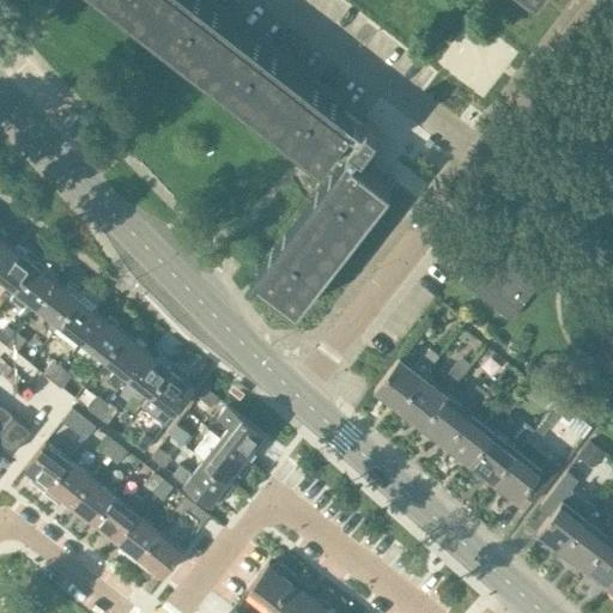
[(109,0),(321,164),(335,146),(352,126),(359,132),(363,127),(200,0),(109,0)]
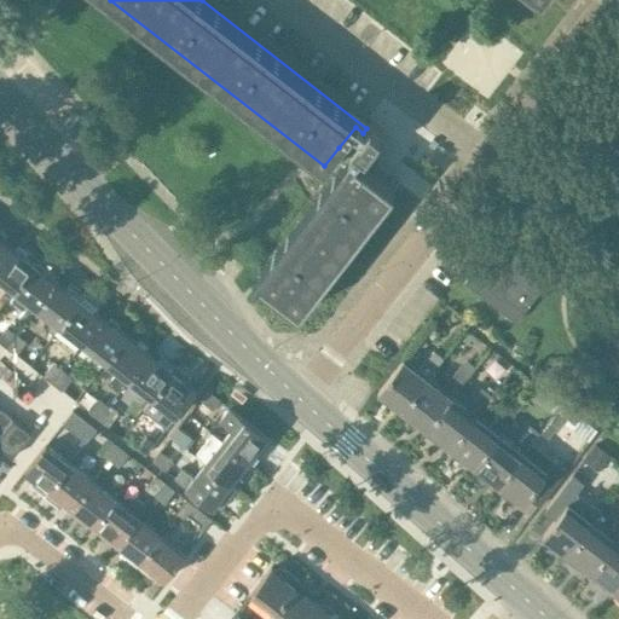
[(345,152),(351,156),(360,165),(381,138),(377,136),(382,129),(371,121),(366,128),(363,133),(356,127),(339,148),(345,152)]
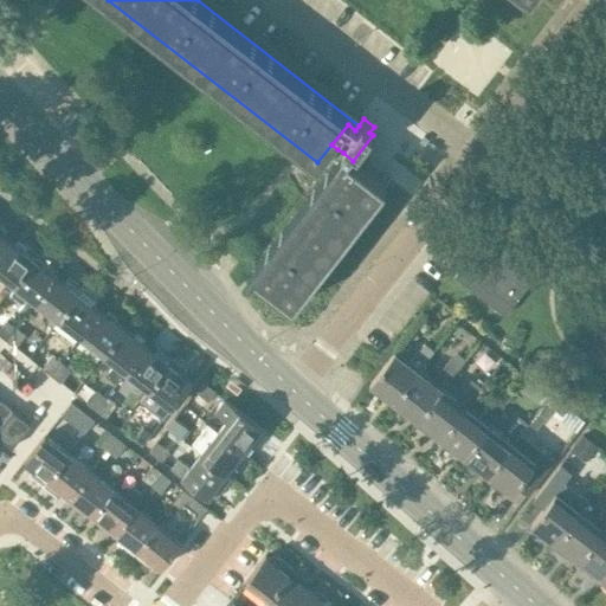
[(251,272),(294,305),(387,187),(353,161),(343,153),(251,272)]
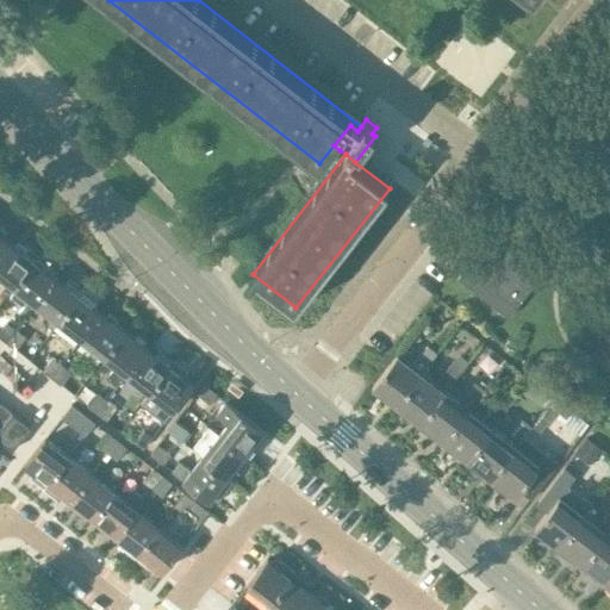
[(0,255),(11,242),(2,236),(7,231),(0,225),(0,255)]
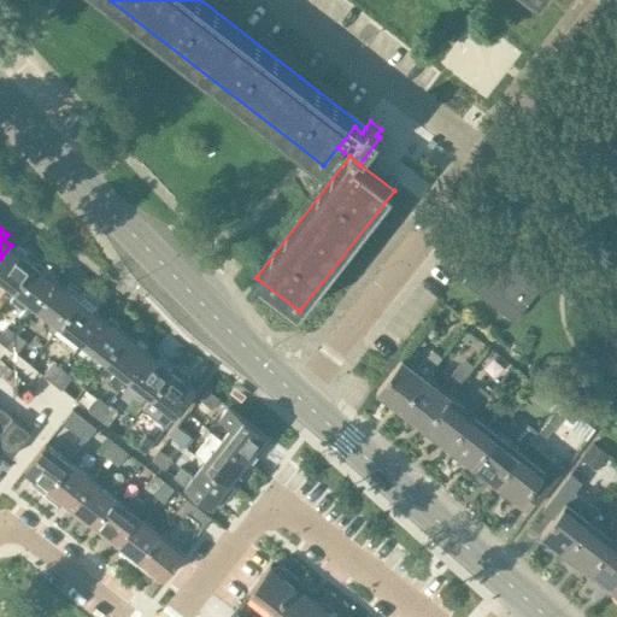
[(463,280),(515,319),(554,269),(522,244),(507,262),(488,247),(483,253),(463,280)]
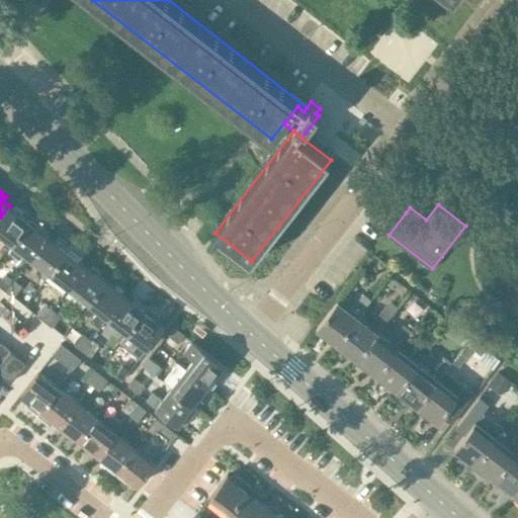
[(0,217),(0,233),(11,243),(28,221),(9,205),(0,217)]
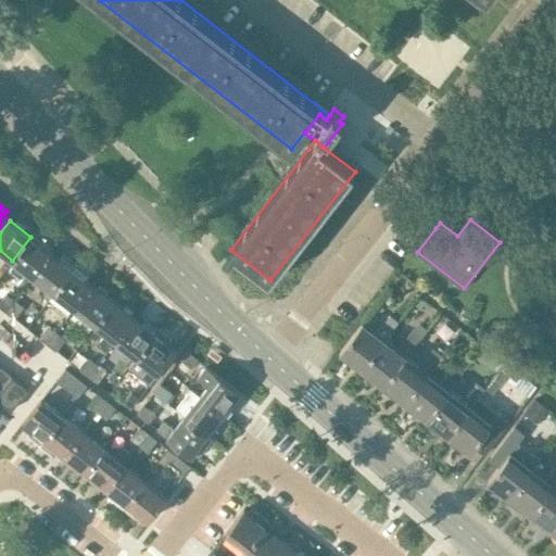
[(12,261),(33,276),(51,253),(30,237),(12,261)]
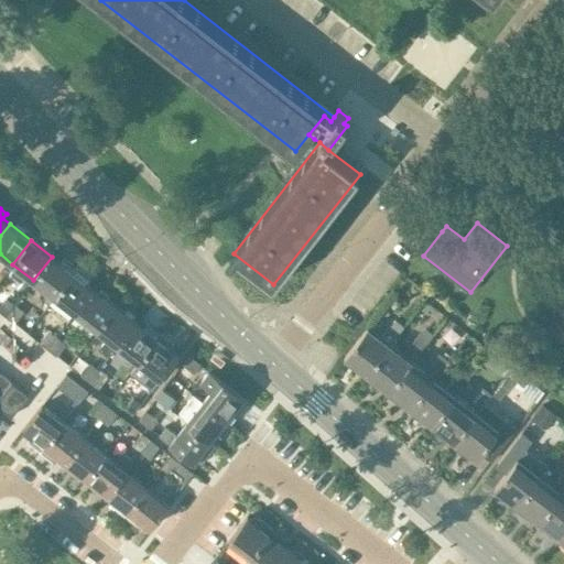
[(33,280),(54,296),(76,268),(63,258),(60,262),(52,257),(33,280)]
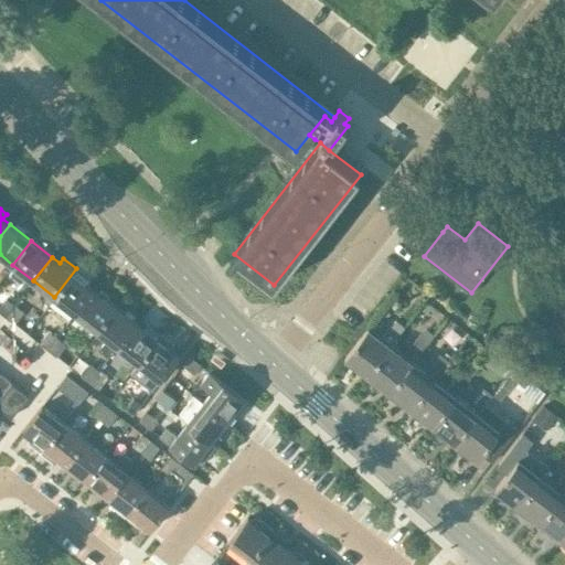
[(75,313),(94,289),(87,284),(91,279),(76,268),(54,297),(75,313)]
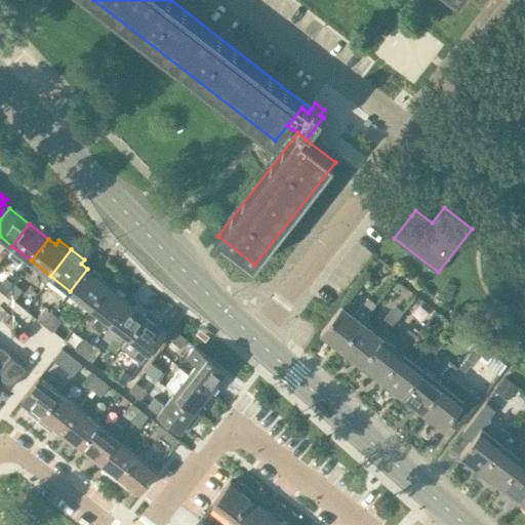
[(90,307),(107,284),(87,269),(70,291),(90,307)]
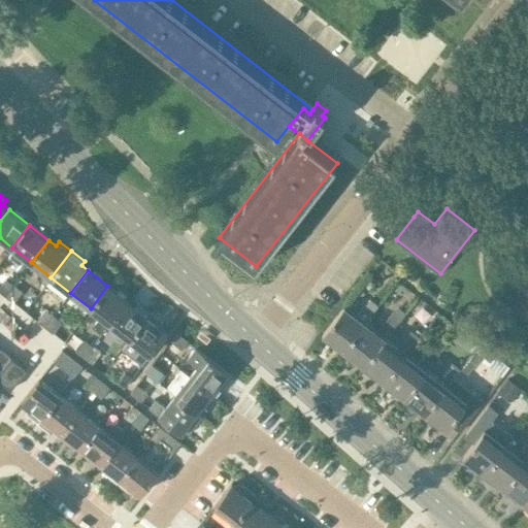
[(0,287),(0,291),(6,296),(14,285),(6,278),(0,287)]
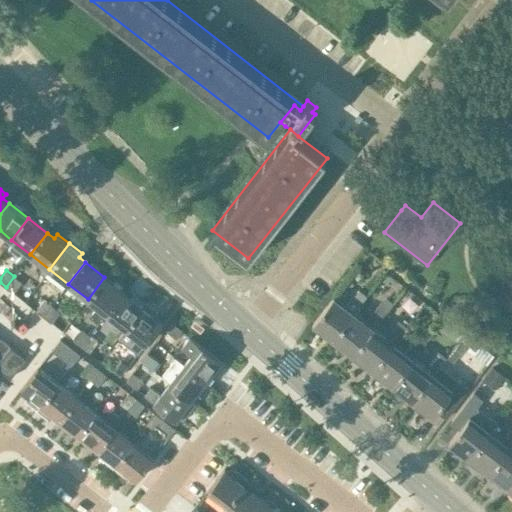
[(6,287),(13,293),(21,282),(14,276),(6,287)]
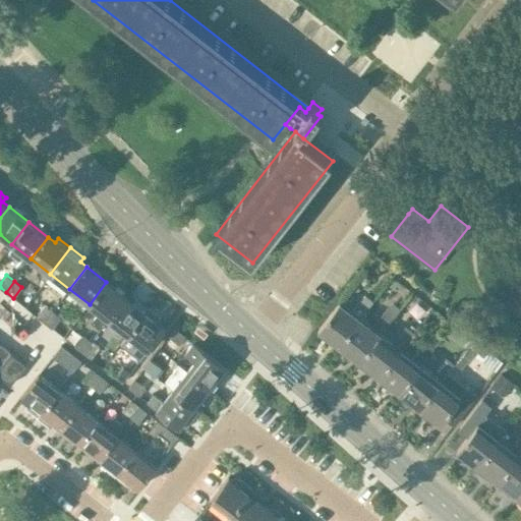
[(102,328),(109,320),(125,297),(106,282),(90,304),(99,311),(93,321),(102,328)]
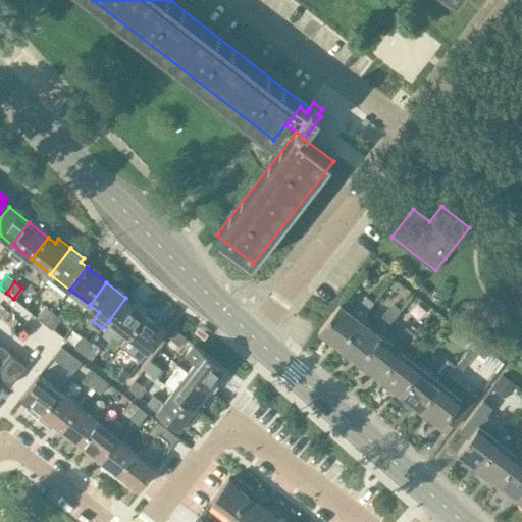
[(340,347),(362,318),(374,302),(366,296),(353,311),(341,302),(318,330),(340,347)]
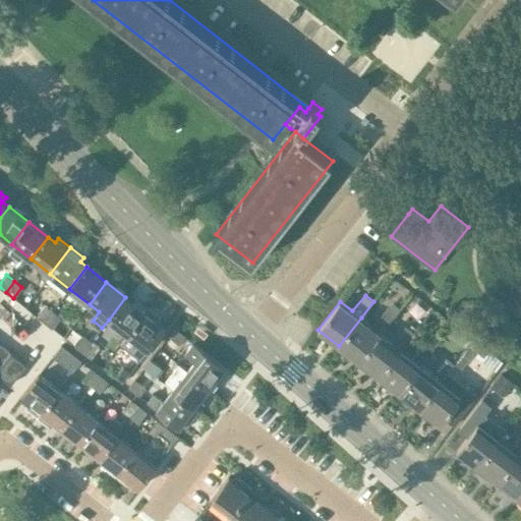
[(109,320),(128,334),(148,307),(135,298),(132,302),(125,297),(109,320)]
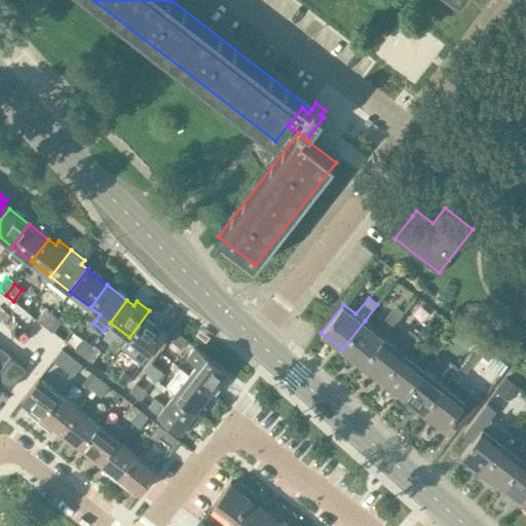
[(37,320),(45,326),(53,314),(45,308),(37,320)]
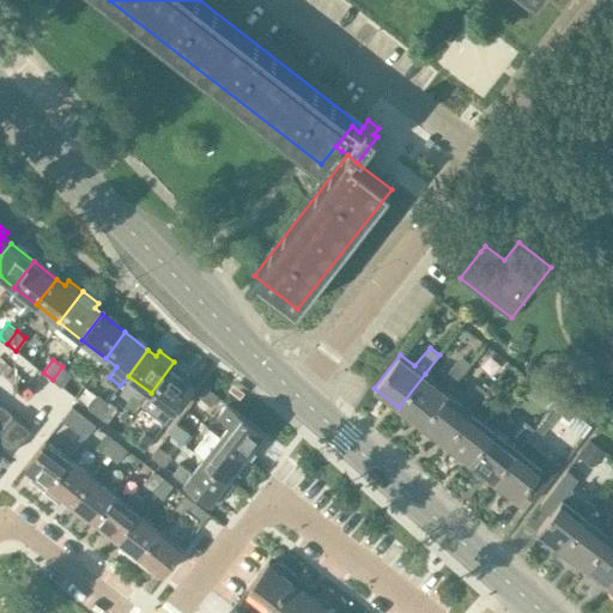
[(141,405),(165,423),(194,384),(186,378),(189,374),(174,362),(151,393),(141,405)]
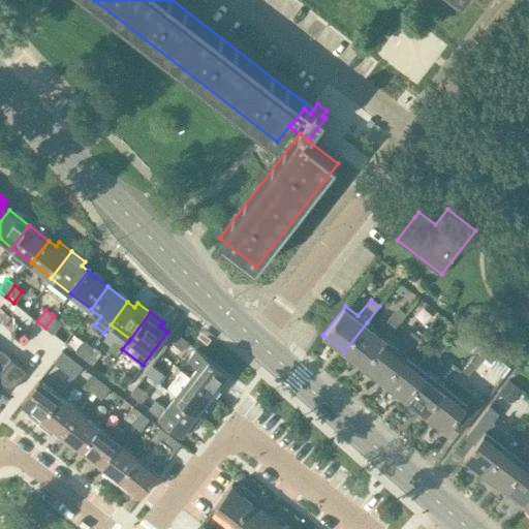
[(383,324),(393,331),(400,321),(391,315),(383,324)]
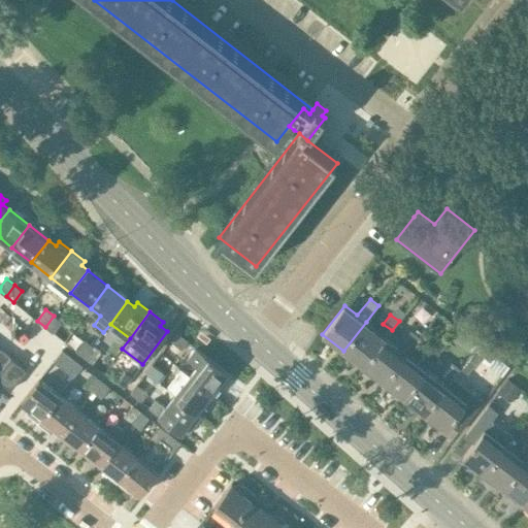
[(45,327),(53,332),(61,322),(54,316),(45,327)]
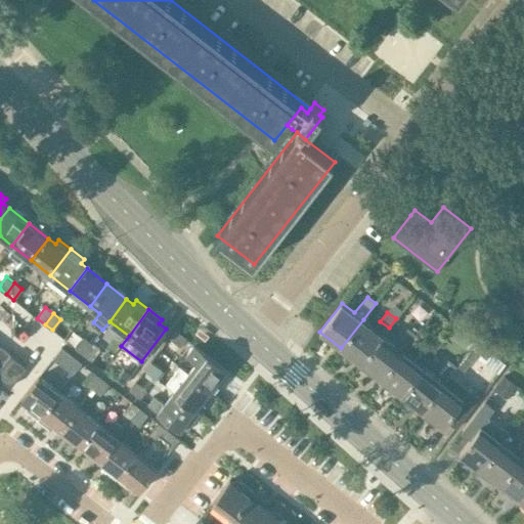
[(341,348),(360,363),(383,335),(363,319),(341,348)]
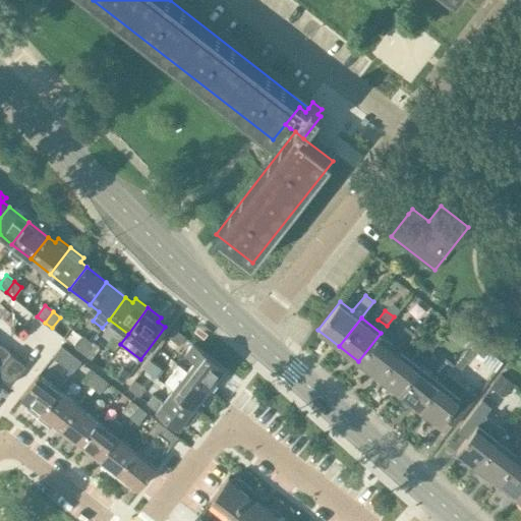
[(398,335),(406,342),(413,333),(405,326),(398,335)]
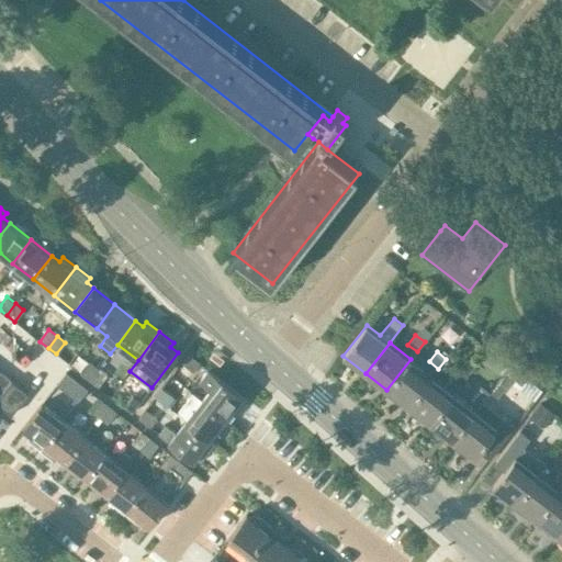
[(181,362),(193,371),(200,363),(188,353),(181,362)]
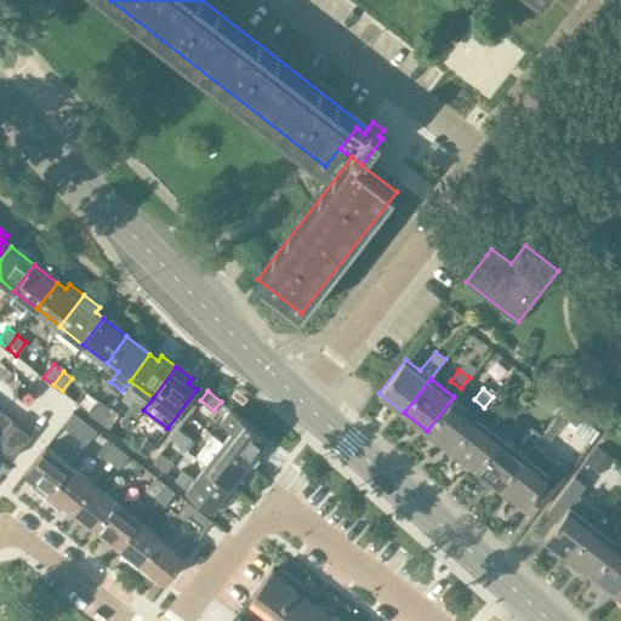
[(427,431),(451,450),(478,415),(454,397),(427,431)]
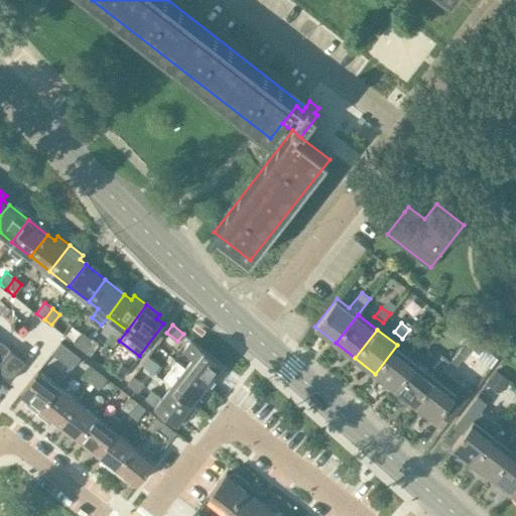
[(75,343),(83,349),(91,338),(83,333),(75,343)]
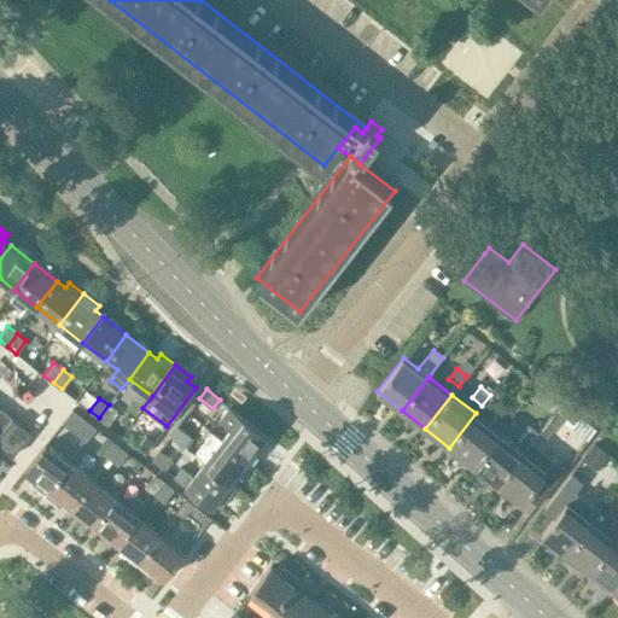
[(99,418),(108,425),(117,412),(109,404),(99,418)]
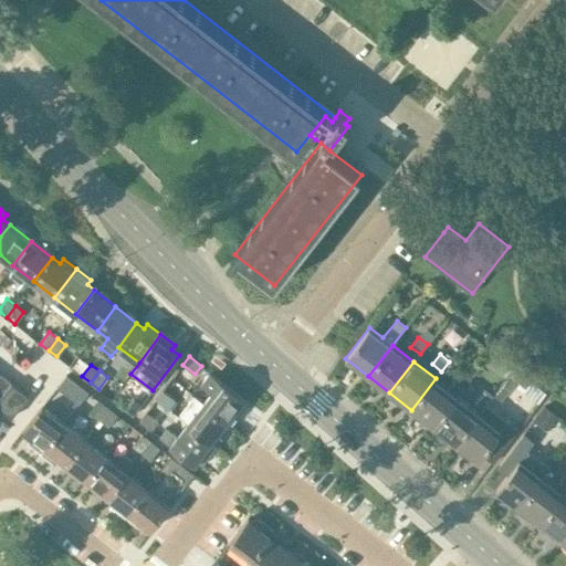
[(211,391),(203,401),(232,423),(242,410),(238,407),(244,399),(210,371),(201,383),(211,391)]
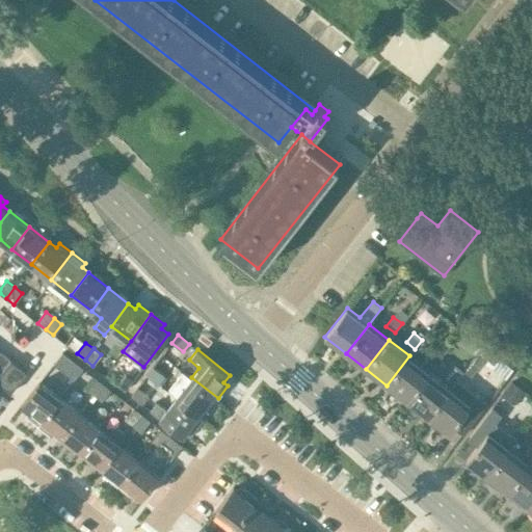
[(407,401),(430,372),(443,355),(434,349),(422,365),(409,355),(387,386),(407,401)]
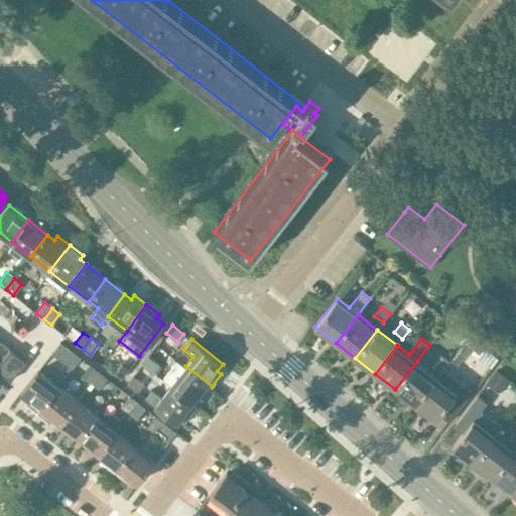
[(0,342),(0,361),(10,349),(1,341),(0,342)]
